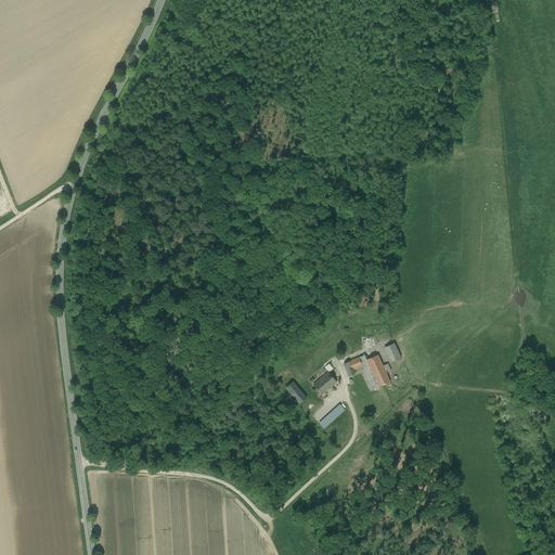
[(363,347),(376,346),(374,338),(363,340),(363,347)]
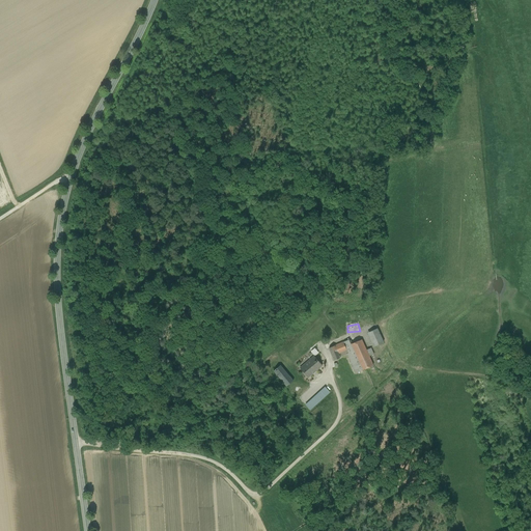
[(368,333),(374,346),(384,342),(378,329),(368,333)]
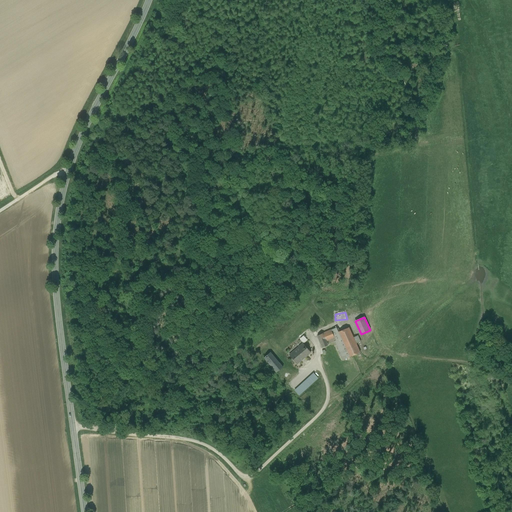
[(356,344),(353,338),(349,327),(339,332),(338,332),(349,357),(360,352),(356,344)]
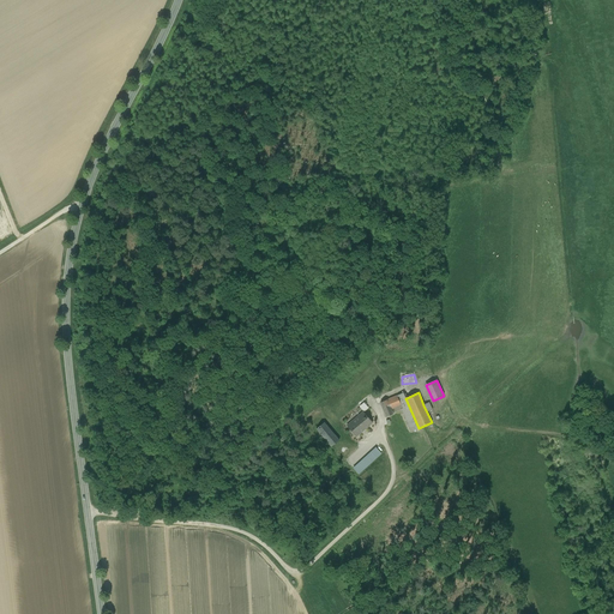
[(380,403),(386,416),(392,414),(392,413),(401,409),(397,402),(405,398),(404,395),(403,393),(380,403)]
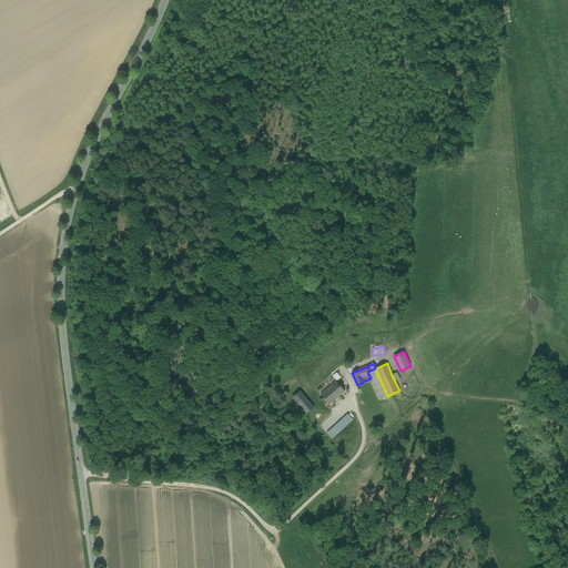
[(387,396),(375,368),(367,372),(371,378),(379,399),(387,396)]
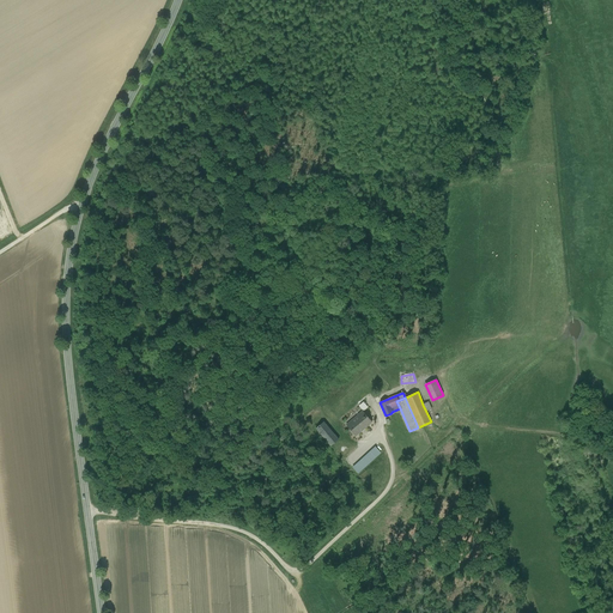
[(372,422),(363,411),(347,425),(357,435),(372,422)]
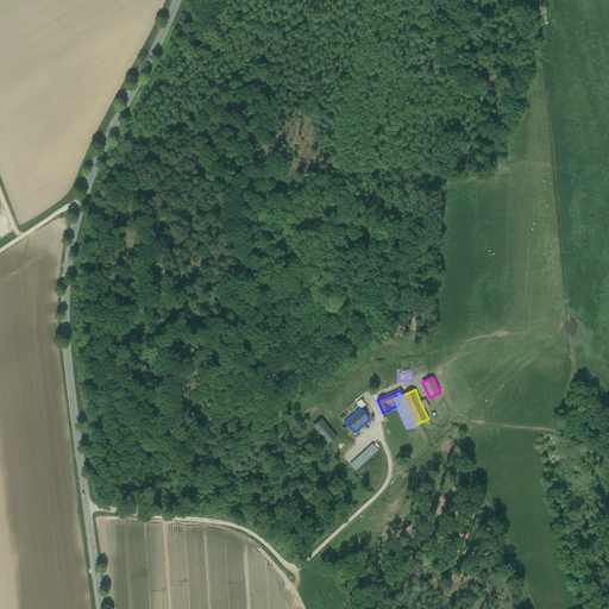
[(321,419),(314,426),(328,444),(337,437),(321,419)]
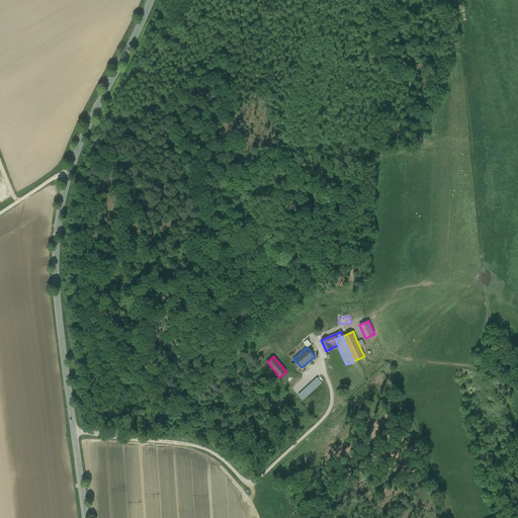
[(318,378),(313,382),(317,386),(322,382),(318,378)]
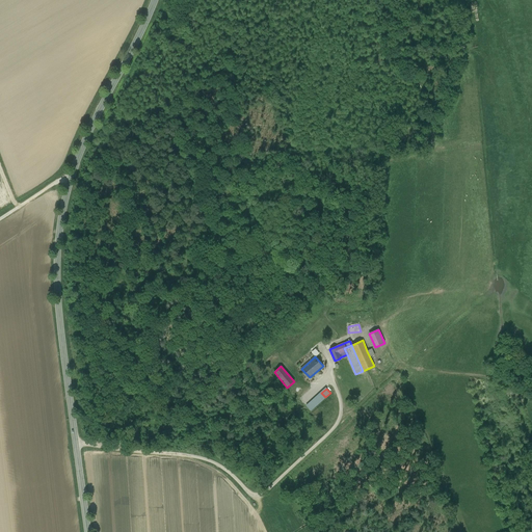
[(325,397),(321,393),(307,406),(311,410),(325,397)]
